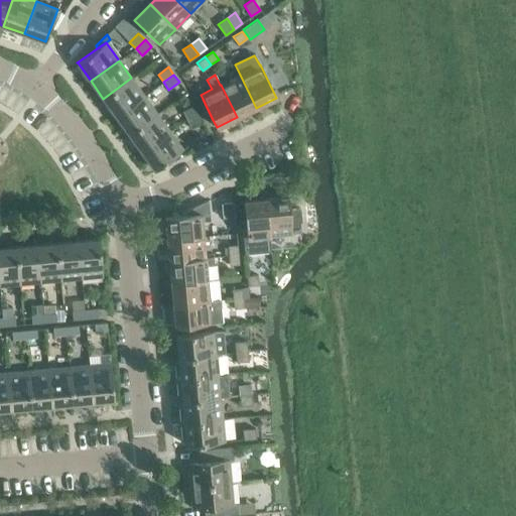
[(240,75),(221,85),(237,117),(256,108),(240,75)]
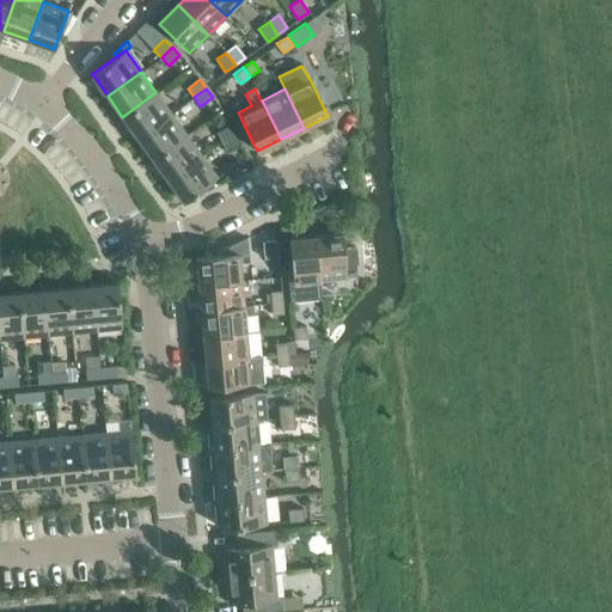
[(155,92),(122,117),(138,138),(171,114),(155,92)]
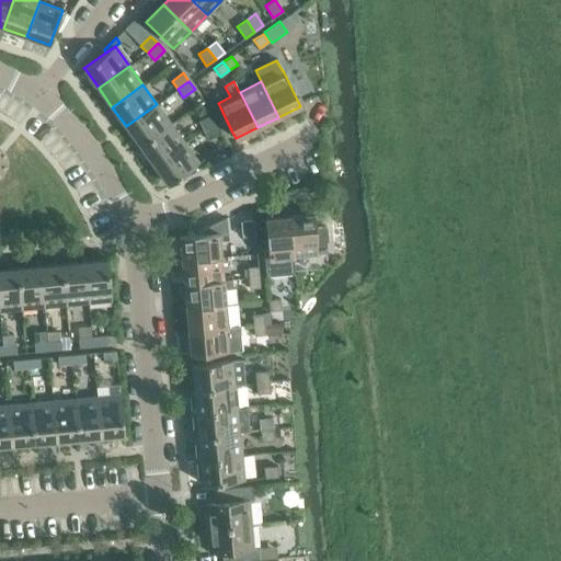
[(157,104),(126,126),(139,146),(171,123),(157,104)]
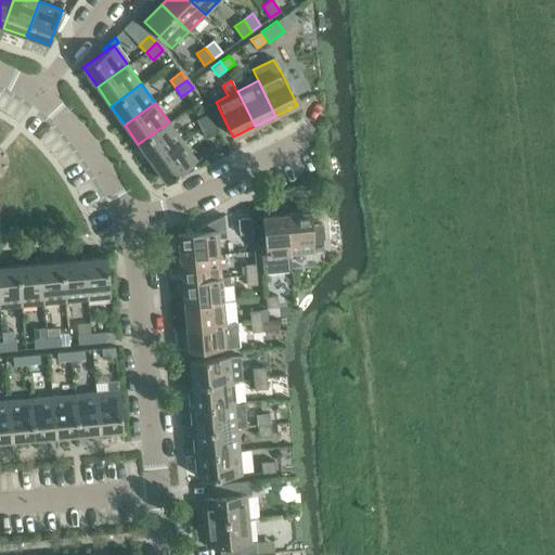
[(218,106),(214,108),(226,131),(229,129),(218,106)]
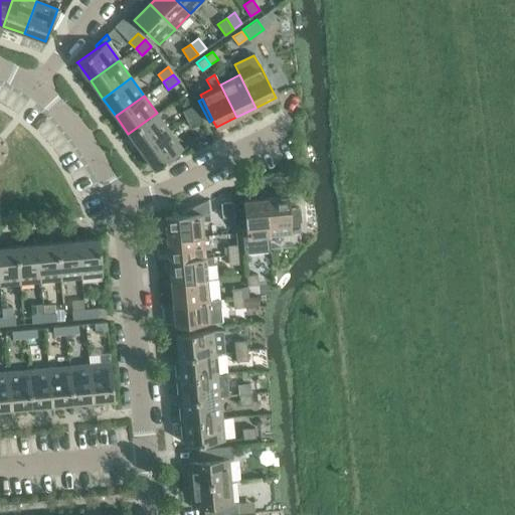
[(186,119),(197,114),(194,106),(182,111),(186,119)]
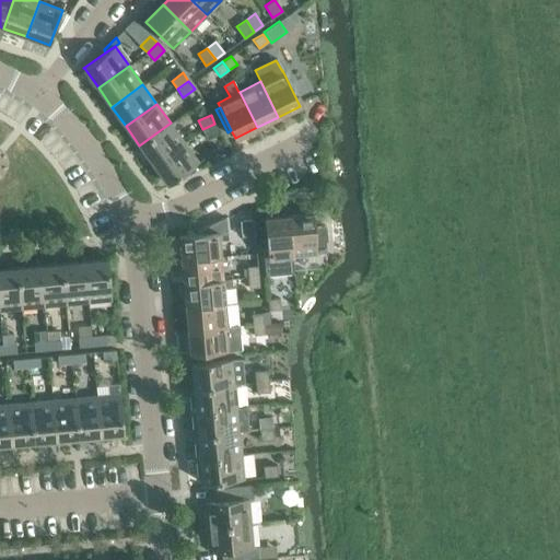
[(171,123),(139,146),(153,164),(184,142),(171,123)]
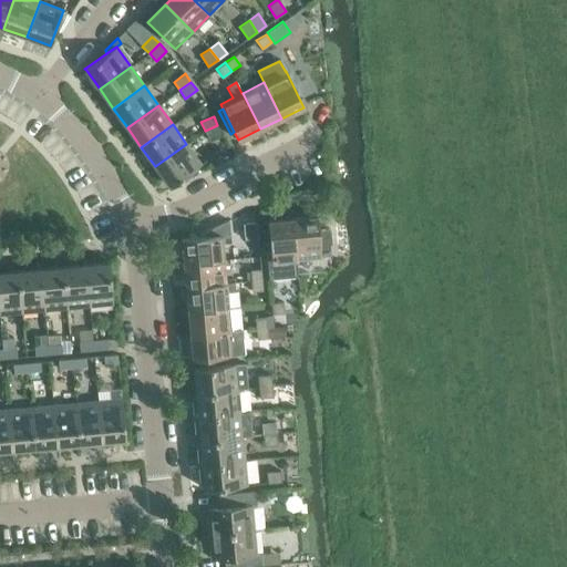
[(217,125),(205,131),(209,140),(223,134),(217,125)]
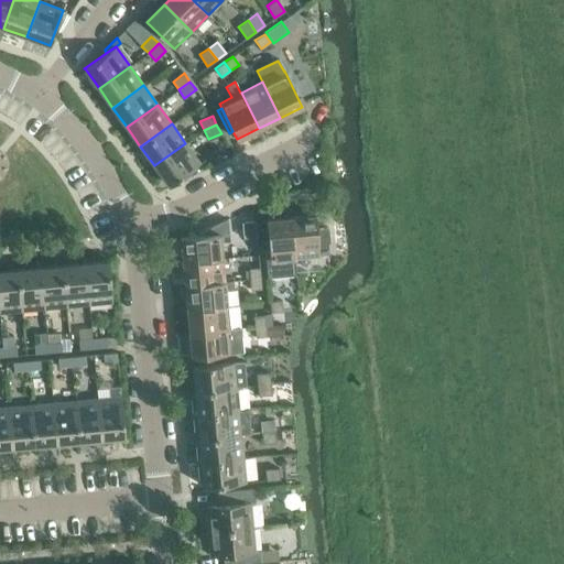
[(185,143),(154,165),(169,185),(199,163),(185,143)]
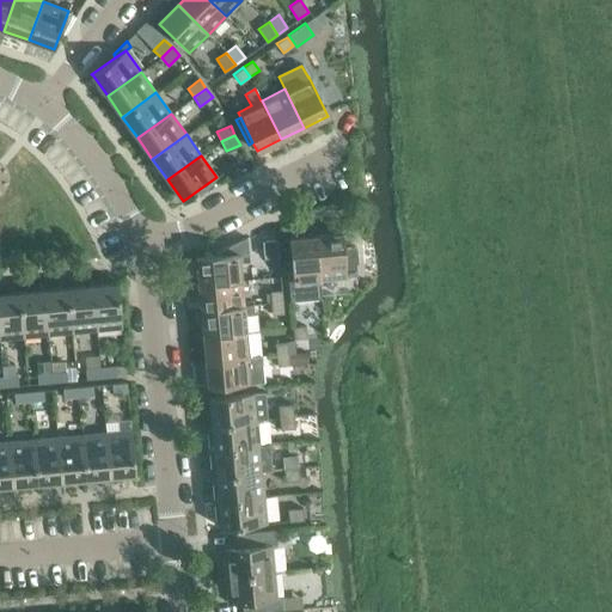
[(316,236),(319,279),(346,276),(356,275),(355,263),(357,263),(356,246),(343,248),(342,233),(316,236)]
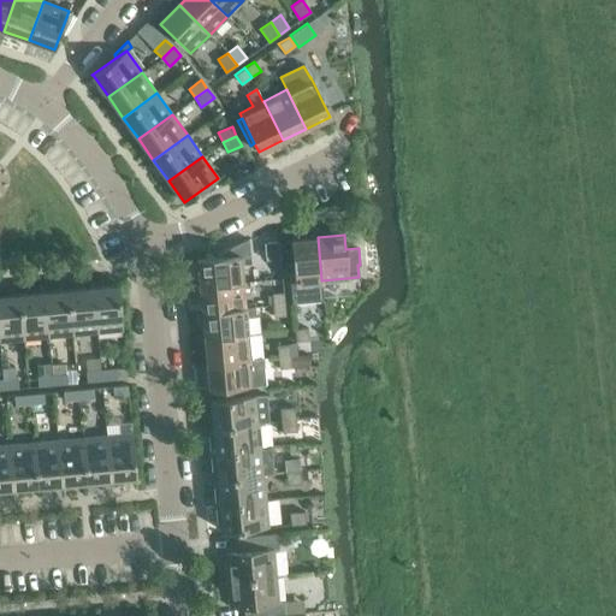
[(321,280),(318,237),(291,241),(295,282),(290,283),(291,303),(324,301),(321,280)]
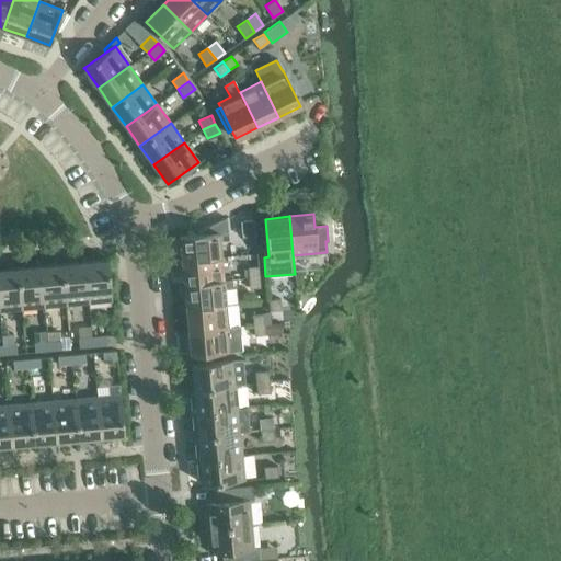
[(179,236),(181,260),(220,256),(219,240),(228,240),(226,218),(217,222),(218,232),(179,236)]
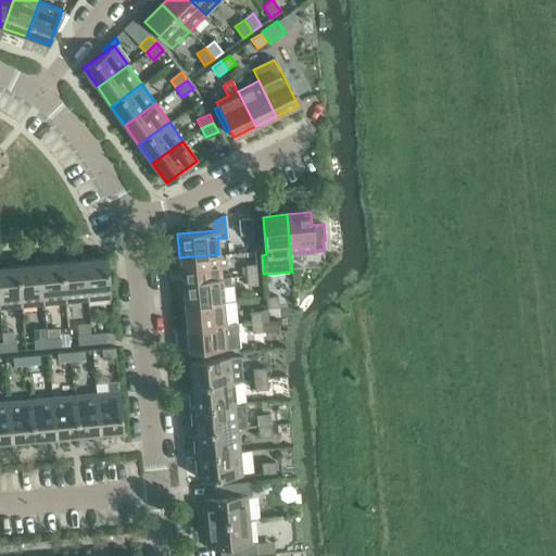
[(240,235),(253,234),(251,217),(238,218),(240,235)]
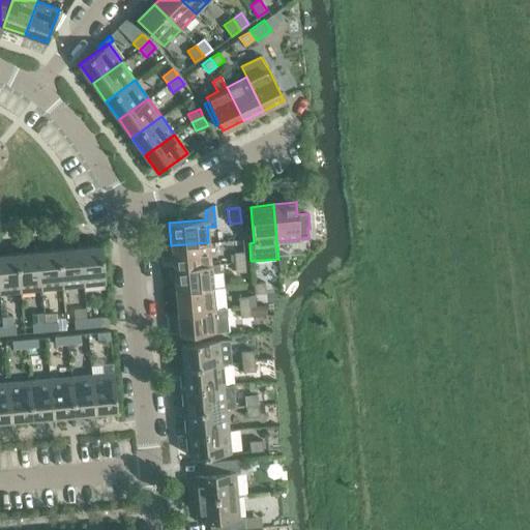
[(171,245),(173,268),(210,265),(208,242),(171,245)]
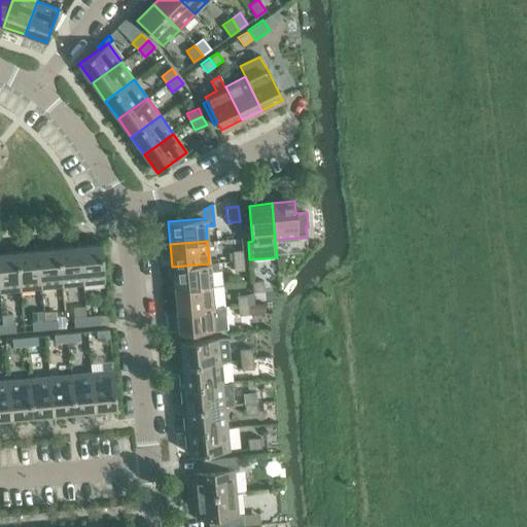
[(79,245),(82,284),(104,282),(101,243),(79,245)]
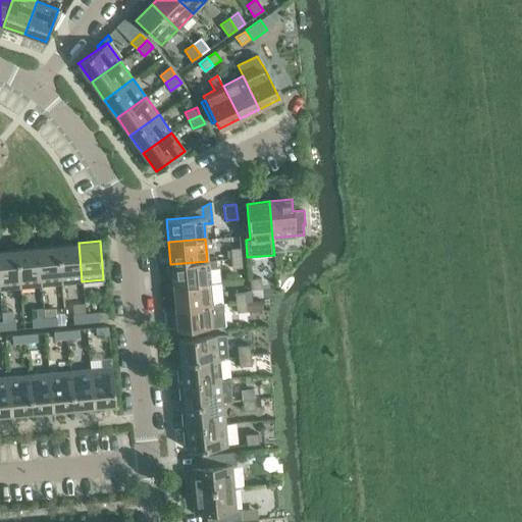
[(61,283),(82,281),(79,243),(58,245),(61,283)]
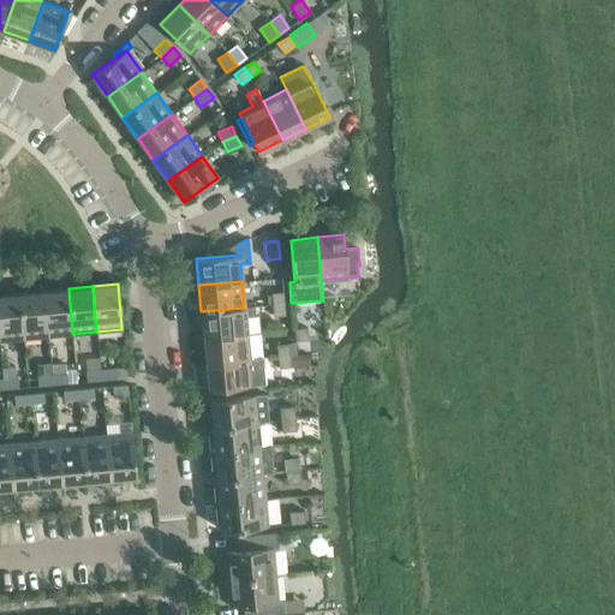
[(48,336),(72,334),(69,288),(43,290),(48,336)]
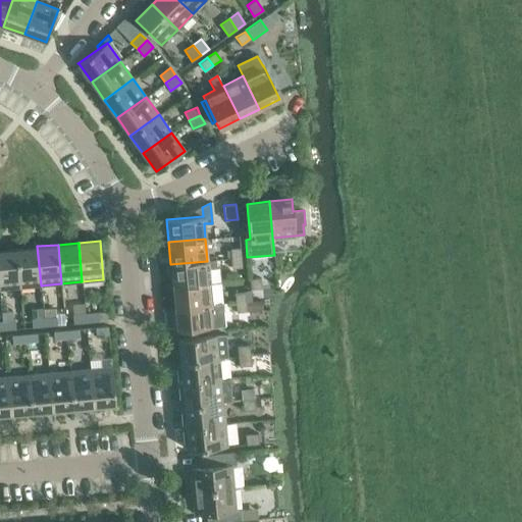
[(19,288),(41,285),(37,246),(16,248),(19,288)]
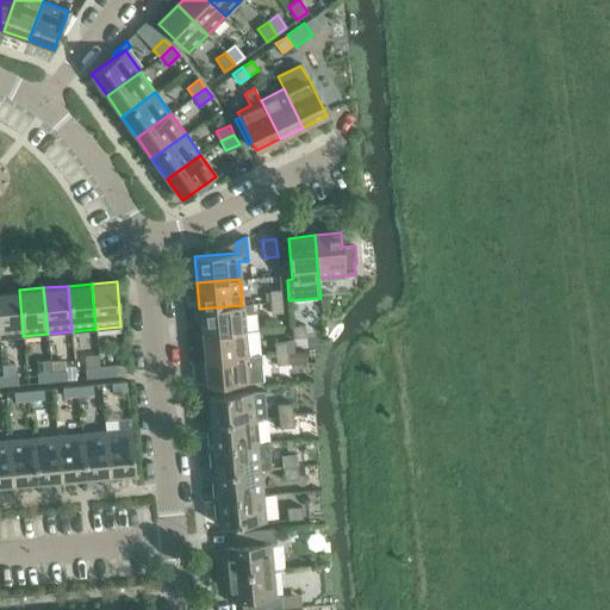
[(0,337),(23,336),(19,290),(0,291),(0,337)]
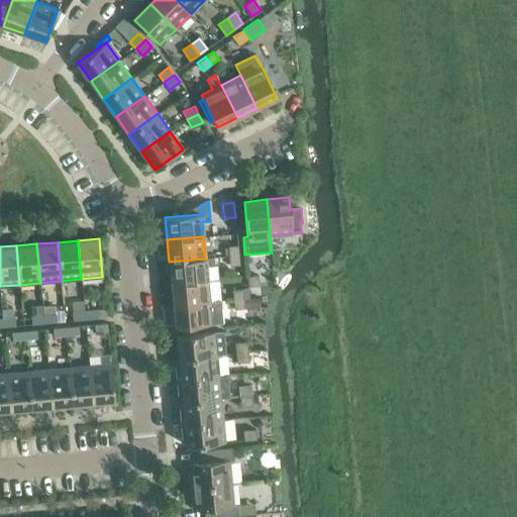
[(229,255),(238,254),(237,245),(228,246),(228,247),(229,255)]
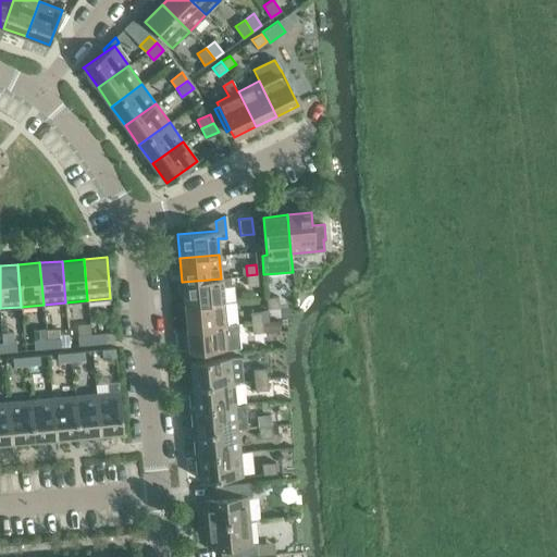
[(257,274),(247,275),(248,286),(258,286),(257,274)]
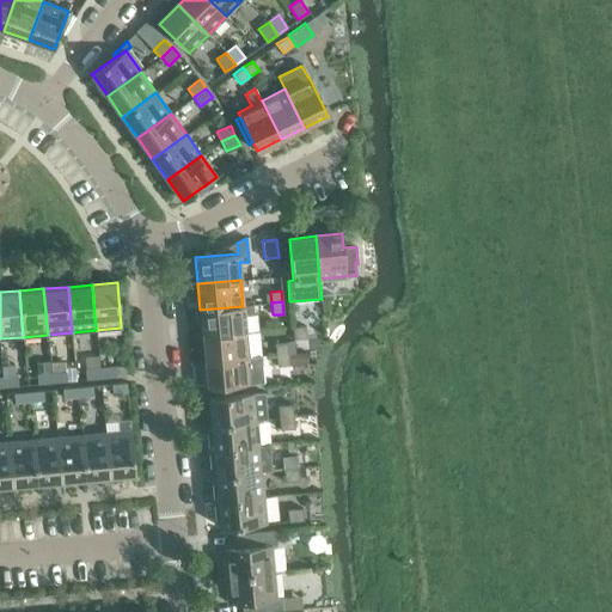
[(200,310),(202,336),(245,331),(244,314),(255,313),(254,305),(243,306),(200,310)]
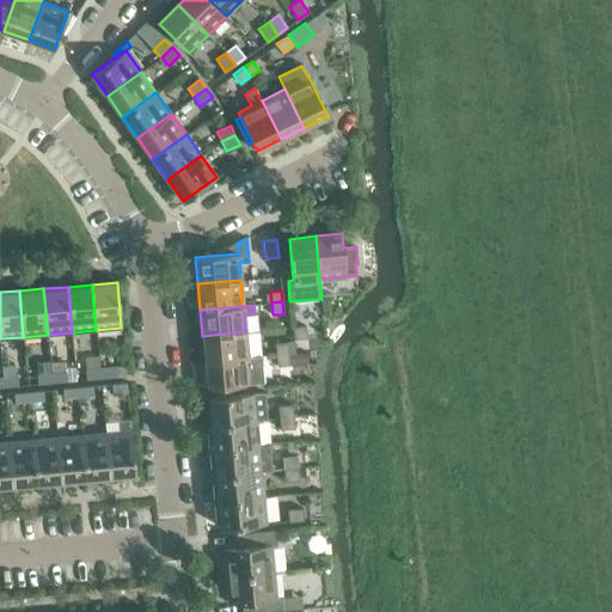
[(305,326),(292,328),(293,340),(306,338),(305,326)]
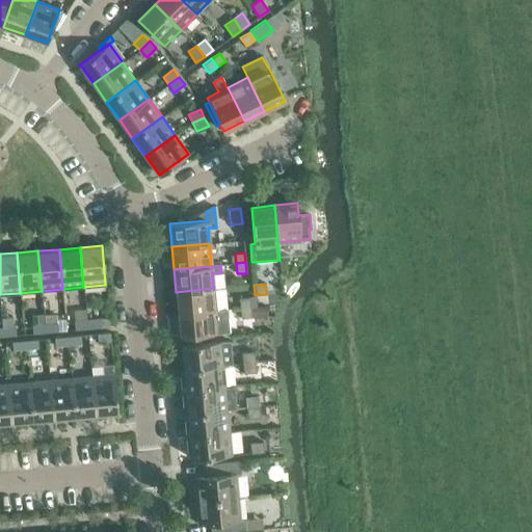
[(176,292),(178,314),(215,311),(213,288),(176,292)]
